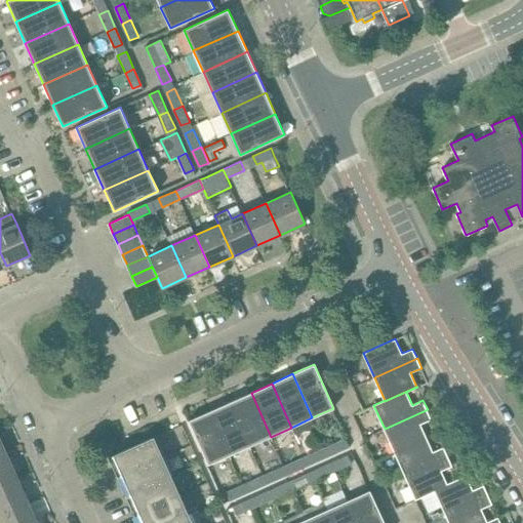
[(250,446),(271,437),(251,393),(230,402),(250,446)]
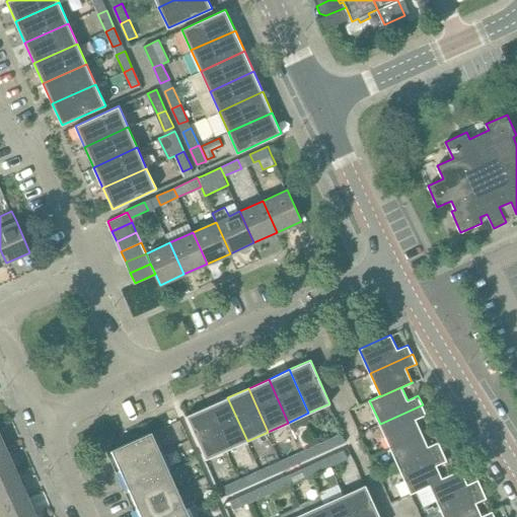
[(247,441),(227,397),(207,407),(227,450),(247,441)]
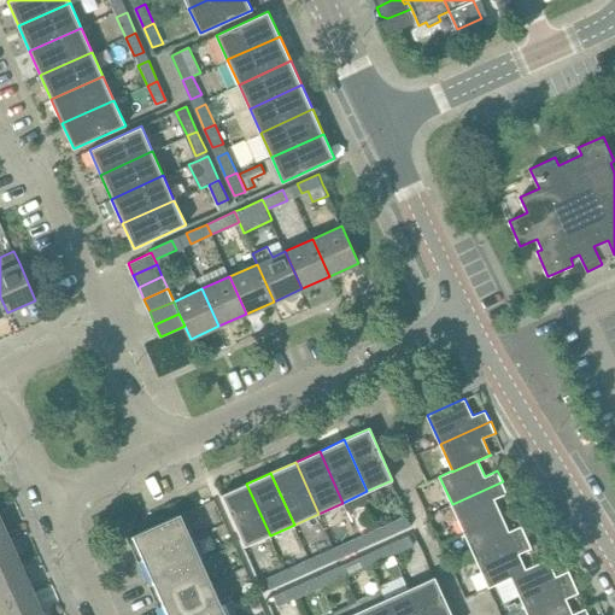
[(503,481),(452,504),(464,532),(502,515),(495,499),(508,493),(503,481)]
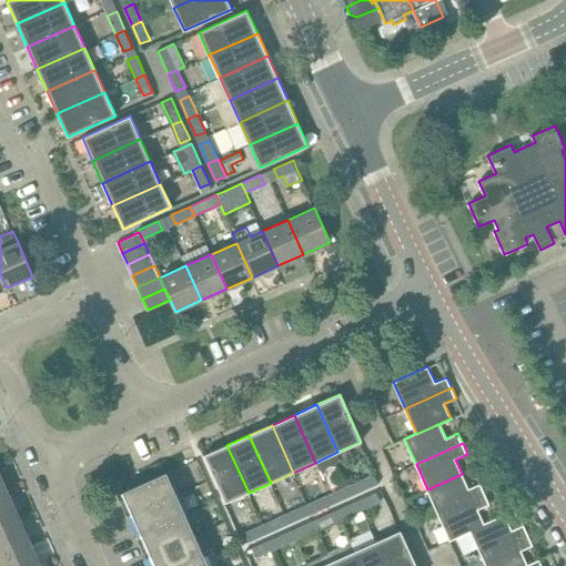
[(225,503),(249,493),(226,445),(204,455),(225,503)]
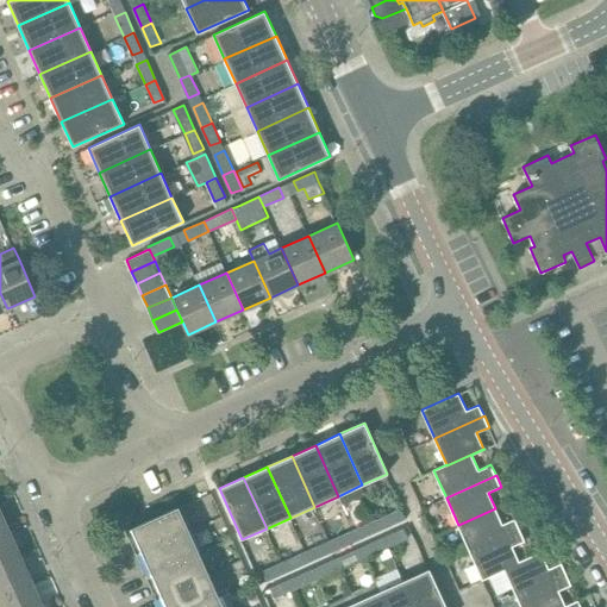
[(132,555),(188,529),(179,506),(121,532),(132,555)]
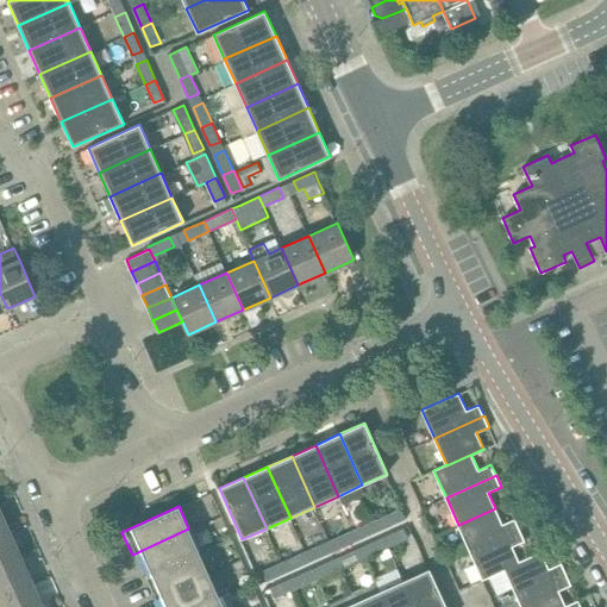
[(458,525),(470,552),(520,530),(515,518),(502,524),(495,508),(458,525)]
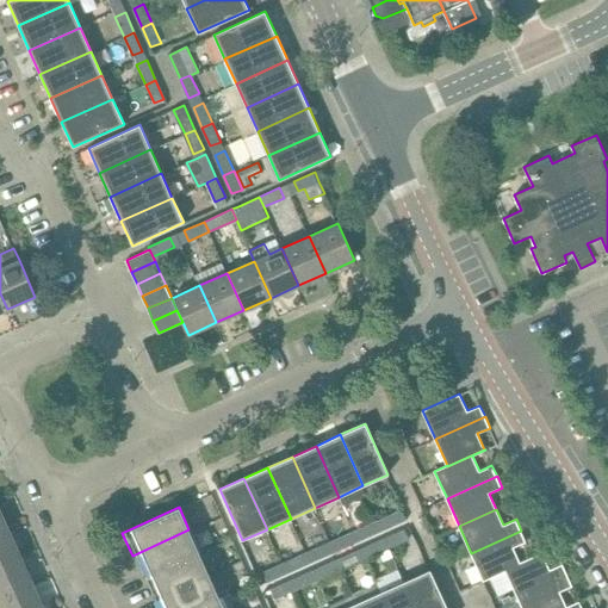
[(397,512),(378,520),(383,531),(402,521),(397,512)]
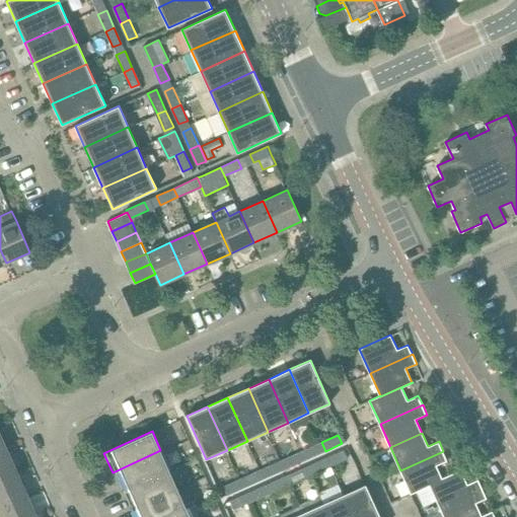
[(309,458),(325,451),(321,442),(305,449),(309,458)]
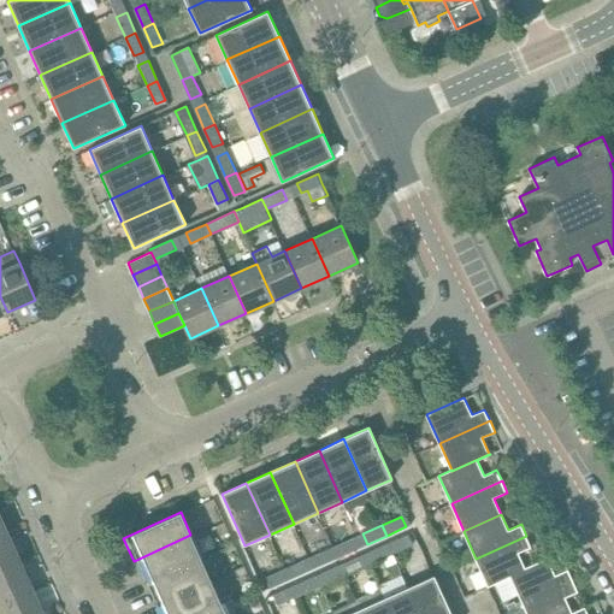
[(9,533),(0,537),(0,571),(21,561),(9,533)]
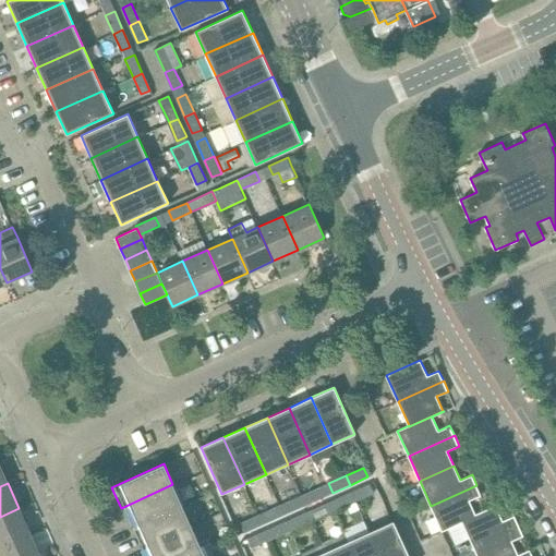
[(371,483),(353,491),(357,500),(374,492),(371,483)]
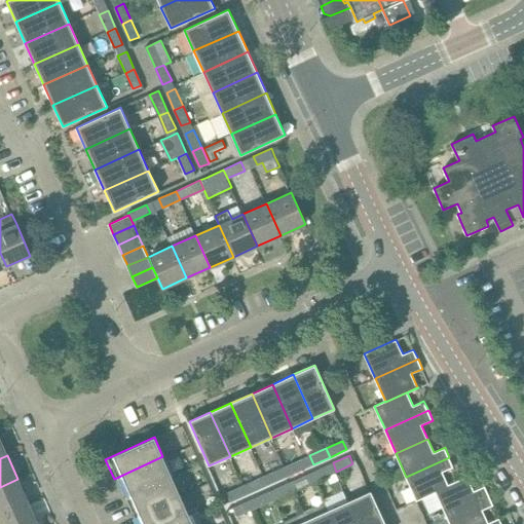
[(172,476),(162,456),(114,479),(122,498),(172,476)]
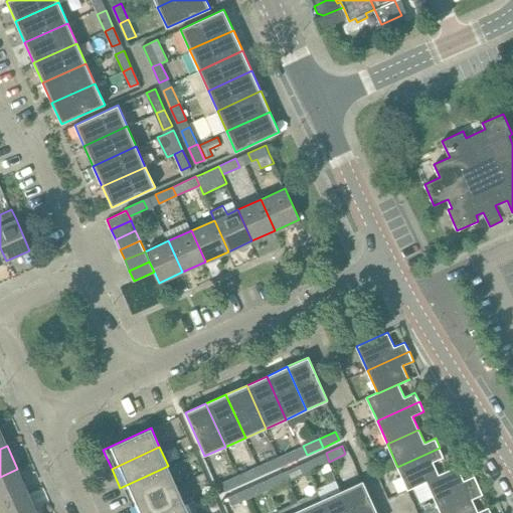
[(397,467),(407,490),(426,482),(426,481),(440,475),(439,474),(434,462),(444,457),(440,448),(397,467)]
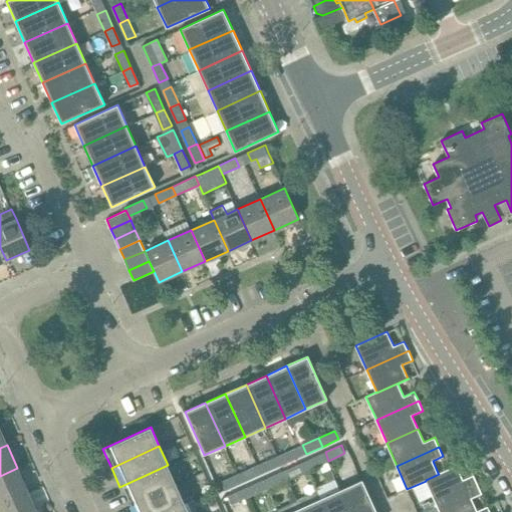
[(294,449),(278,456),(282,465),(298,457),(294,449)]
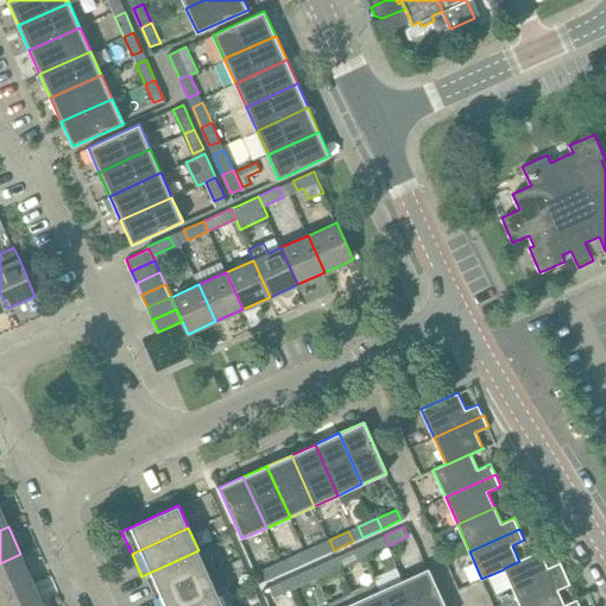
[(370,554),(389,545),(385,535),(365,543),(370,554)]
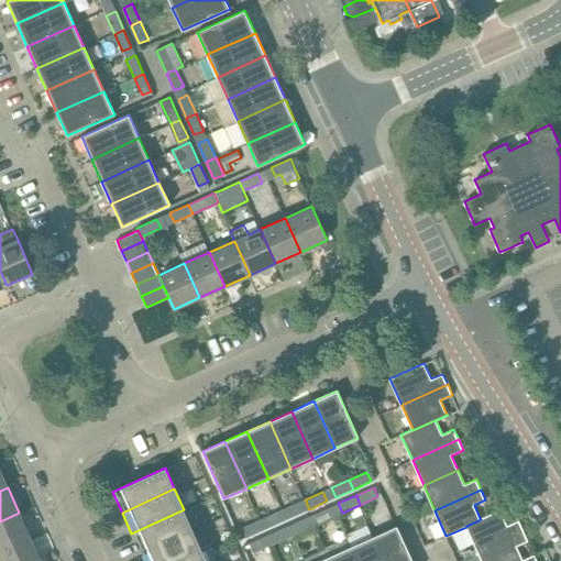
[(292,517),(309,509),(305,499),(287,507),(292,517)]
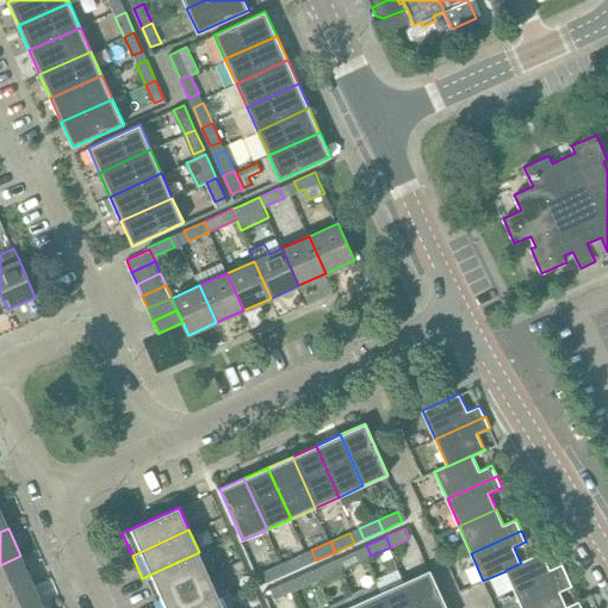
[(358,550),(337,558),(342,569),(361,559),(358,550)]
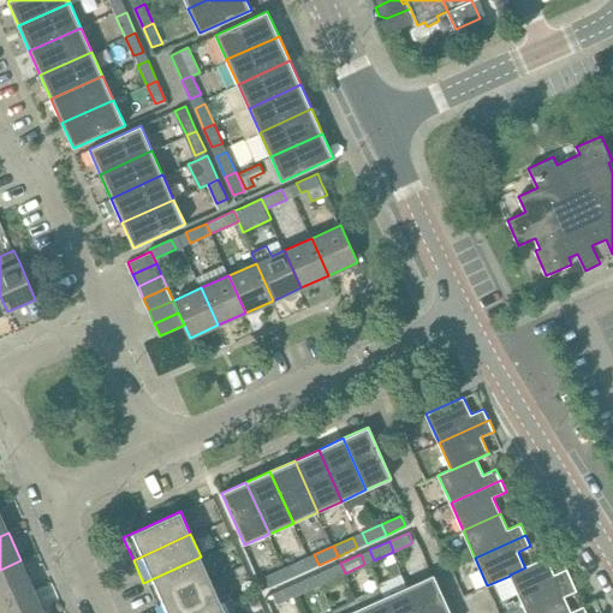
[(210,579),(201,557),(143,583),(153,605),(210,579)]
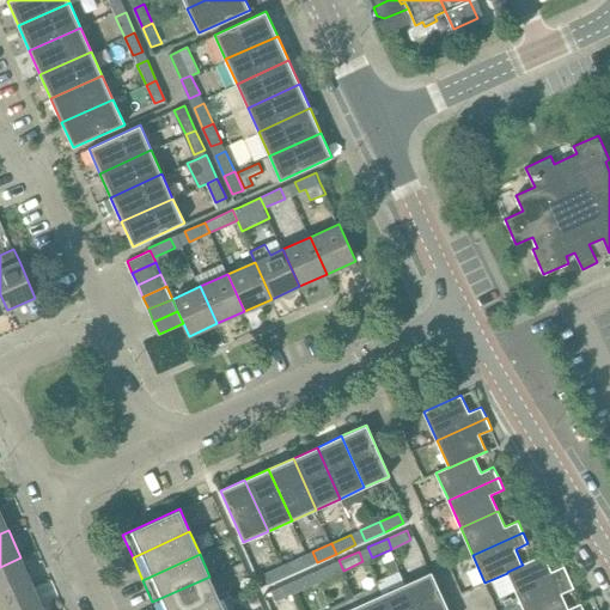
[(507,572),(507,573),(519,599),(569,577),(565,565),(551,571),(544,554),(522,563),(523,565),(507,572)]
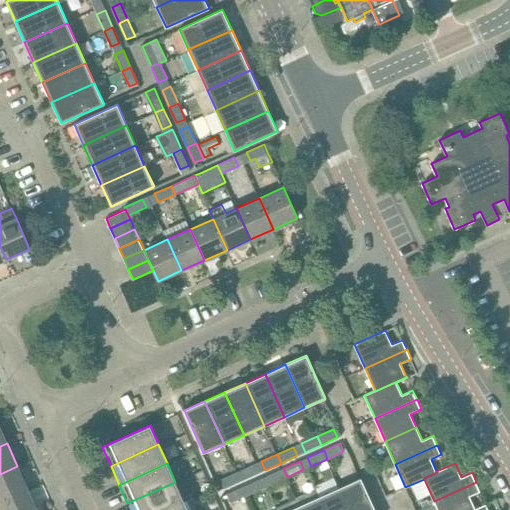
[(253,465),(237,472),(240,481),(257,473),(253,465)]
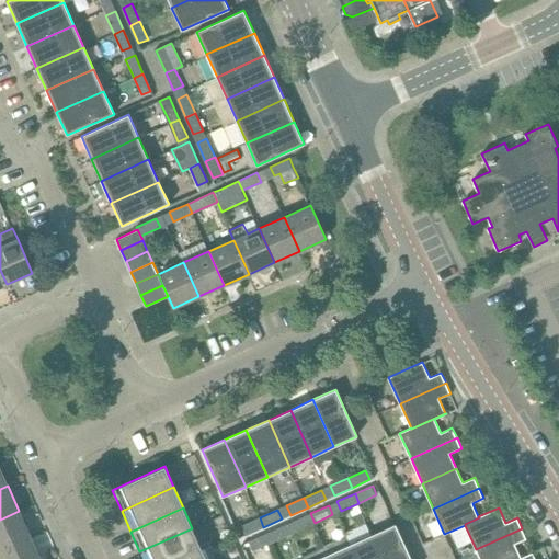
[(19,511),(0,520),(0,550),(31,536),(19,511)]
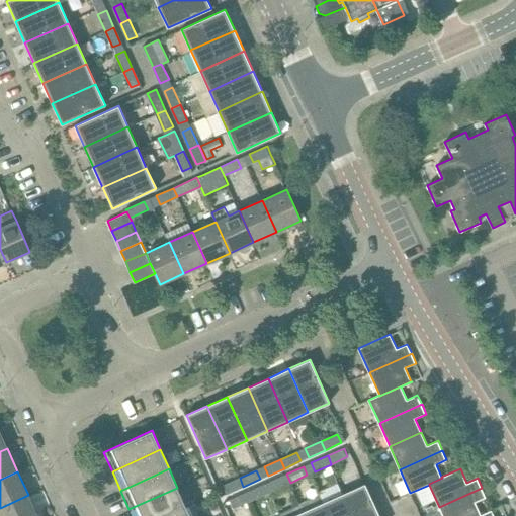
[(286,474),(270,481),(274,490),(290,483),(286,474)]
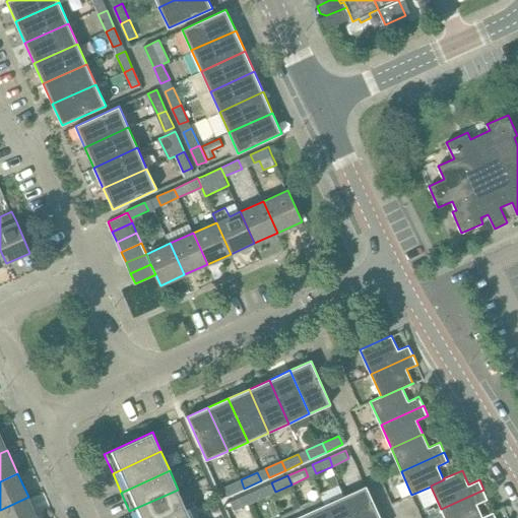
[(229,496),(244,489),(241,479),(224,487),(229,496)]
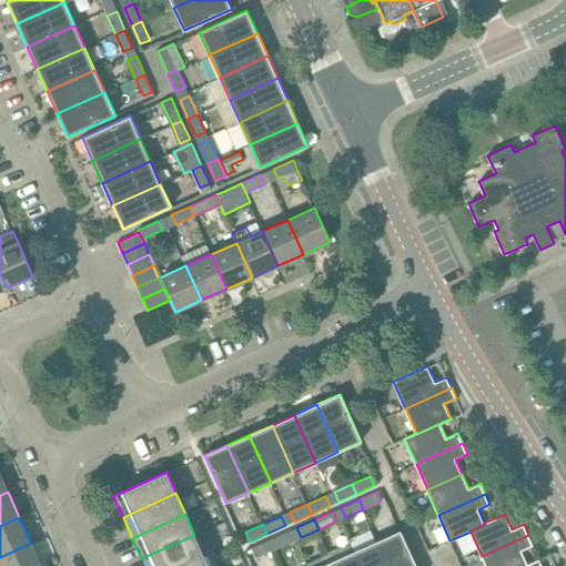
[(416,565),(401,531),(377,541),(388,565),(416,565)]
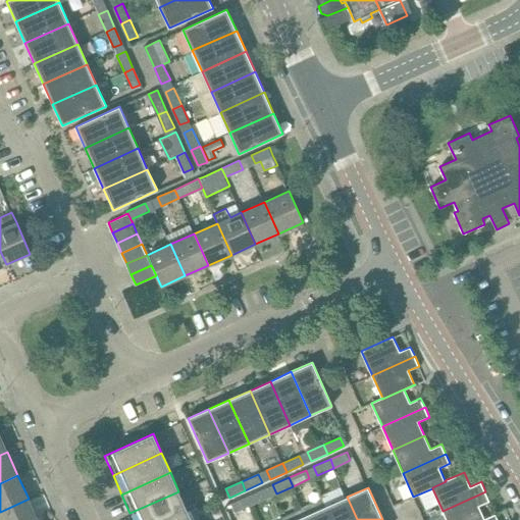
[(264,488),(248,496),(252,505),(268,497),(264,488)]
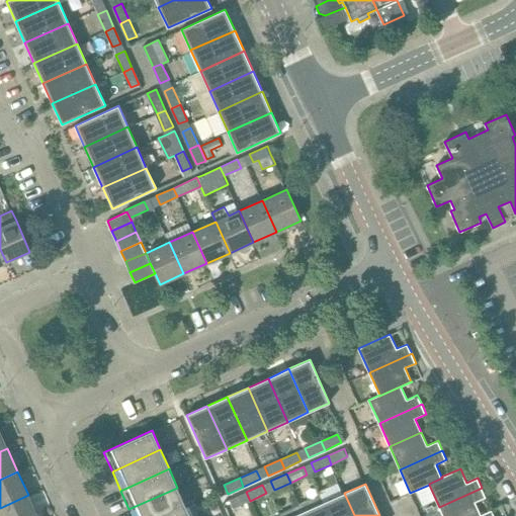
[(164,515),(186,506),(177,488),(129,509),(132,515),(164,515)]
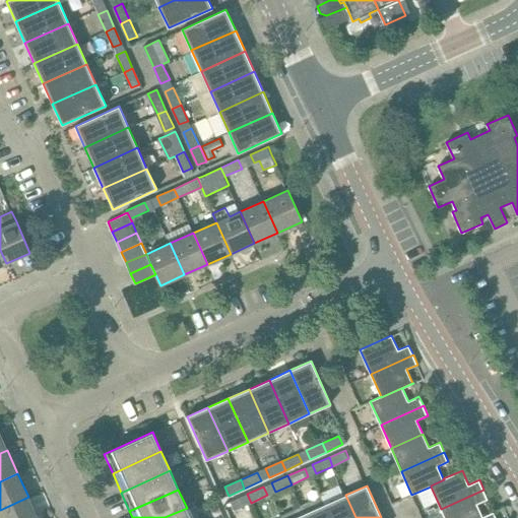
[(483,490),(441,509),(445,517),(480,517),(483,517),(477,504),(488,499),(483,490)]
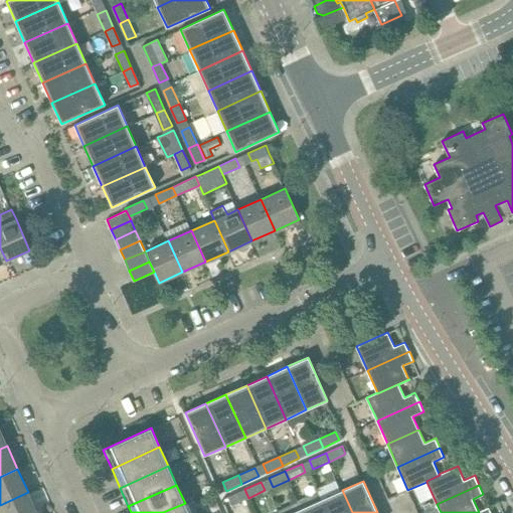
[(232,505),(248,498),(244,489),(228,496),(232,505)]
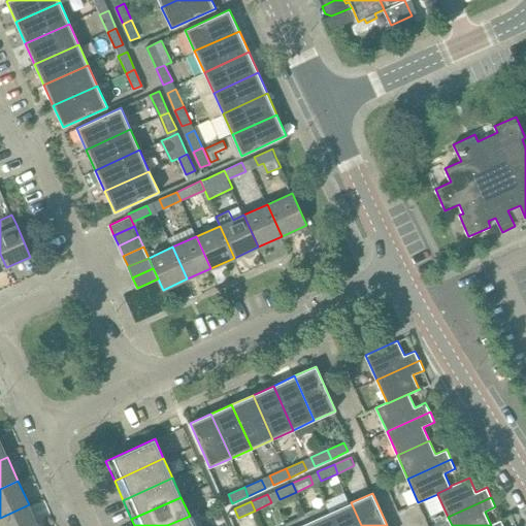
[(330,512),(336,525),(361,525),(351,502),(330,512)]
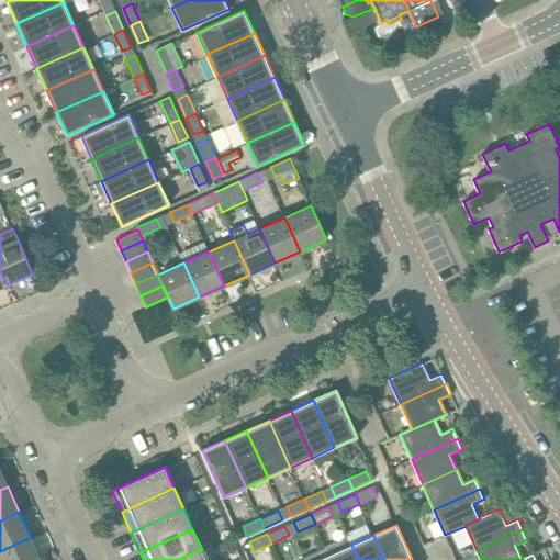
[(40,559),(31,537),(0,551),(0,559),(40,559)]
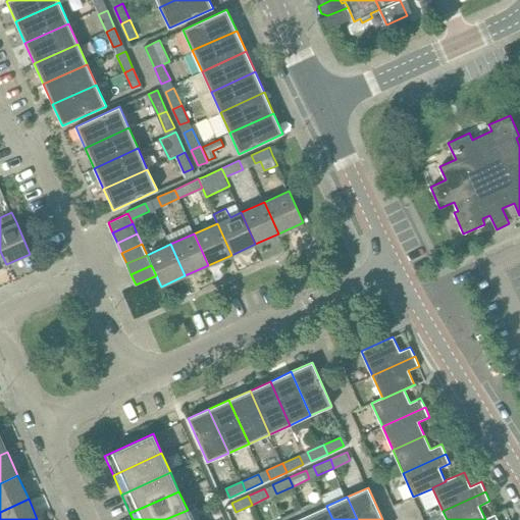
[(332,519),(326,506),(306,515),(307,519),(332,519)]
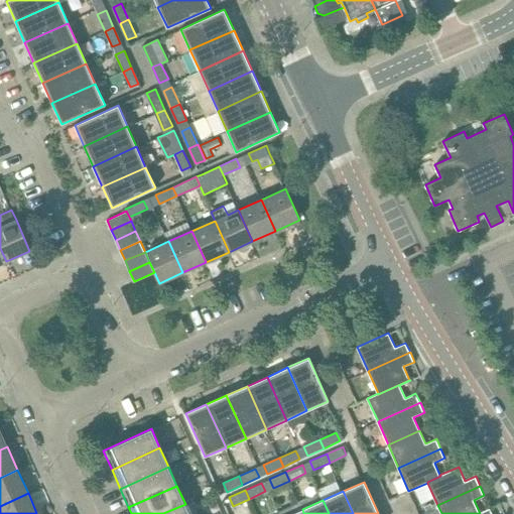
[(189,513),(185,504),(163,513),(189,513)]
